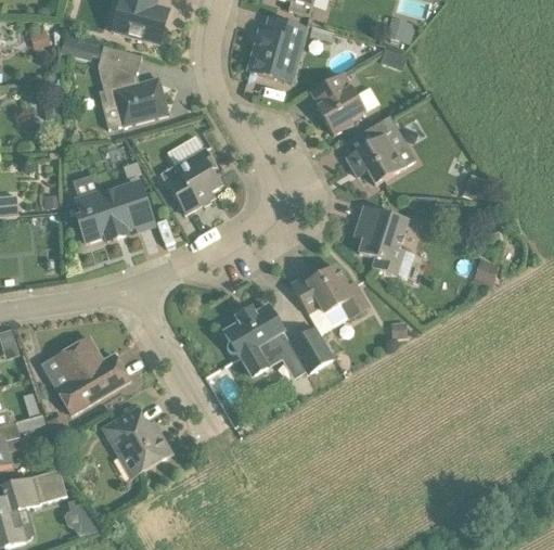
[(120,0),(112,30),(158,43),(168,9),(154,5),(155,0),(120,0)]
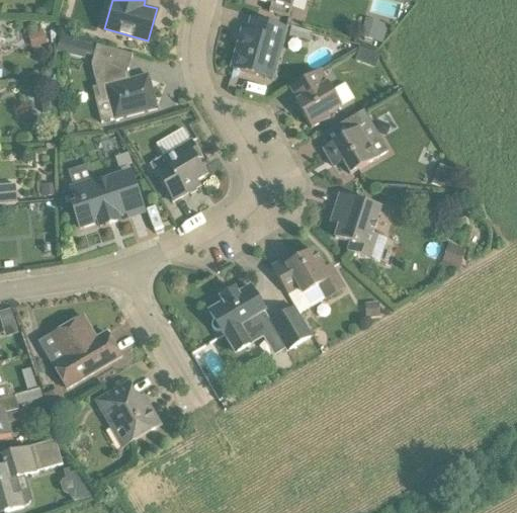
[(287,15),(291,0),(268,0),(271,1),(268,9),(287,15)]
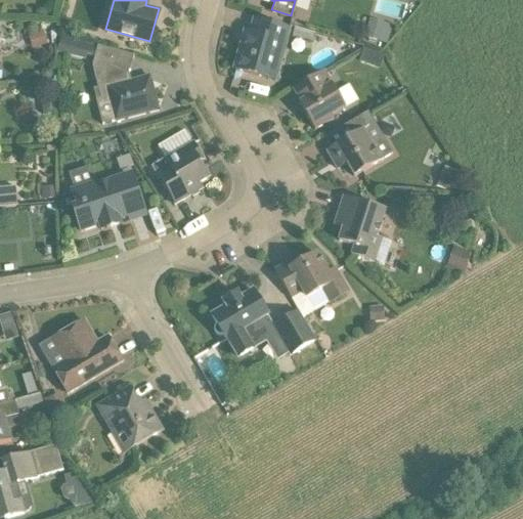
[(289,27),(253,16),(250,30),(248,29),(243,48),(238,47),(233,67),(274,78),(289,27)]
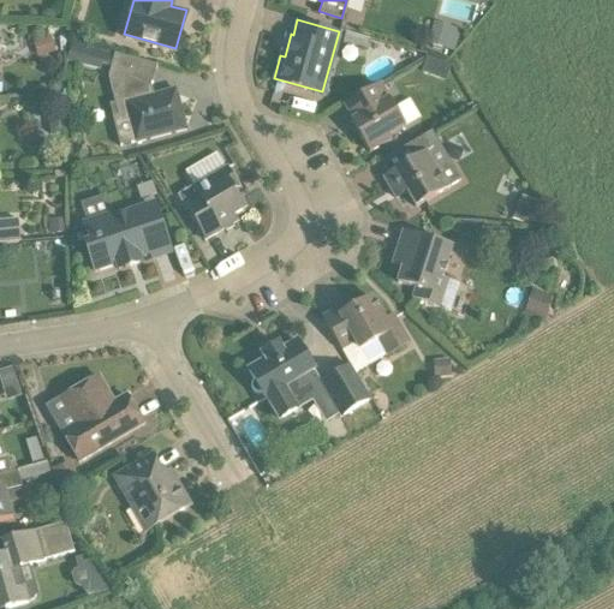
[(453,48),(460,27),(433,19),(427,41),(453,48)]
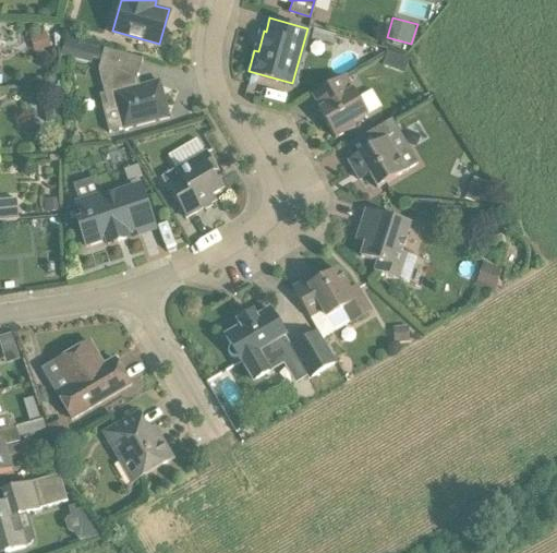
[(312,25),(310,34),(334,40),(337,32),(312,25)]
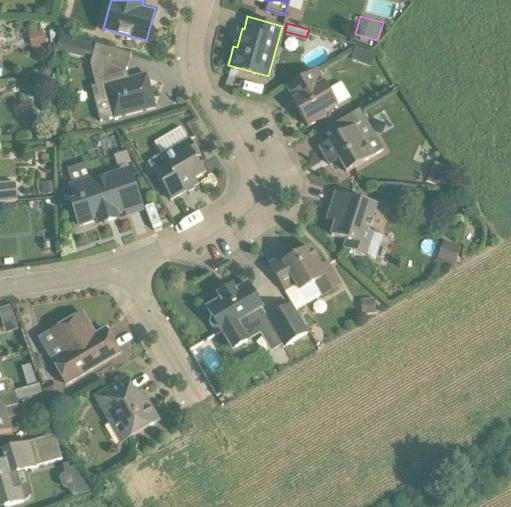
[(31,45),(45,40),(41,28),(27,32),(31,45)]
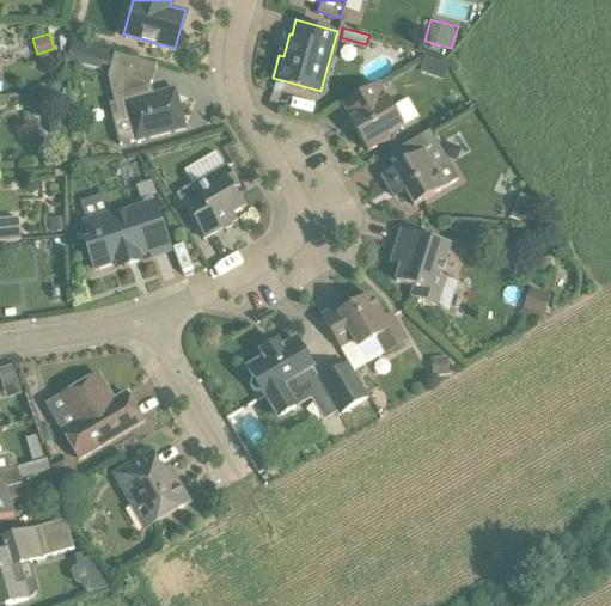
[(99,59),(110,62),(114,51),(71,41),(67,56),(97,65),(99,59)]
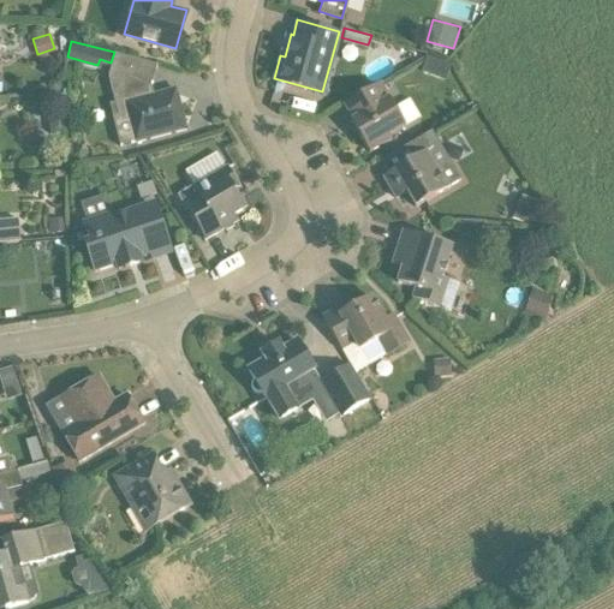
[(114,51),(114,52),(111,63),(108,73),(118,113),(127,111),(135,138),(185,126),(176,85),(153,91),(150,81),(151,79),(156,63),(114,51)]
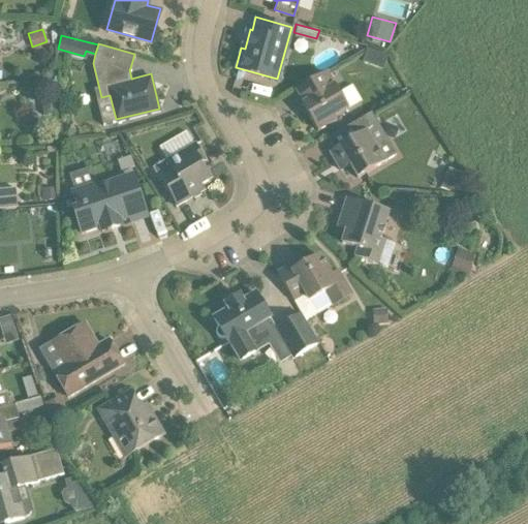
[(362,60),(368,62),(372,49),(366,47),(362,60)]
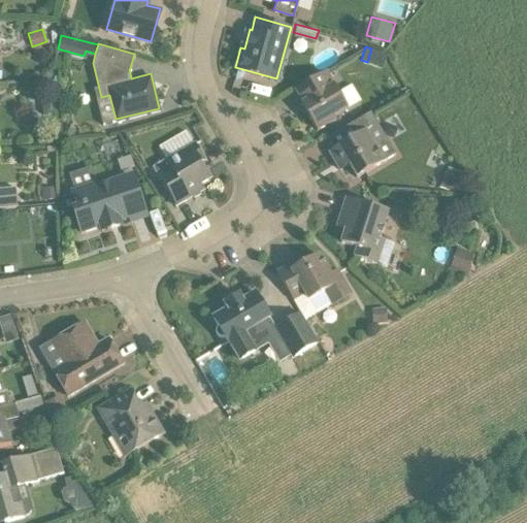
[(326,68),(294,87),(302,100),(300,101),(317,128),(335,117),(333,113),(348,105),(326,68)]
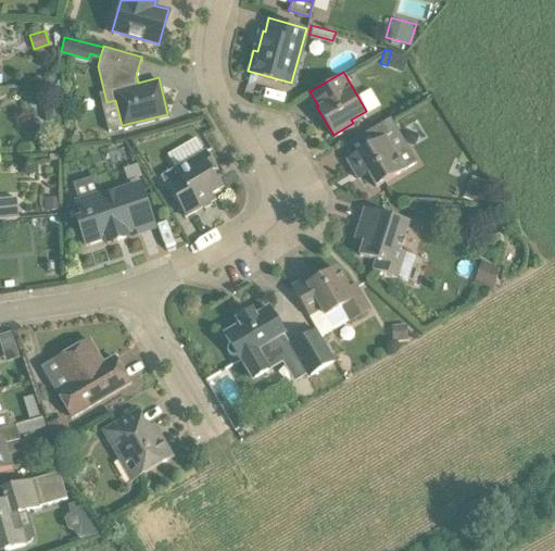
[(43,105),(43,115),(49,121),(57,120),(61,115),(60,104),(55,100),(48,100),(43,105)]
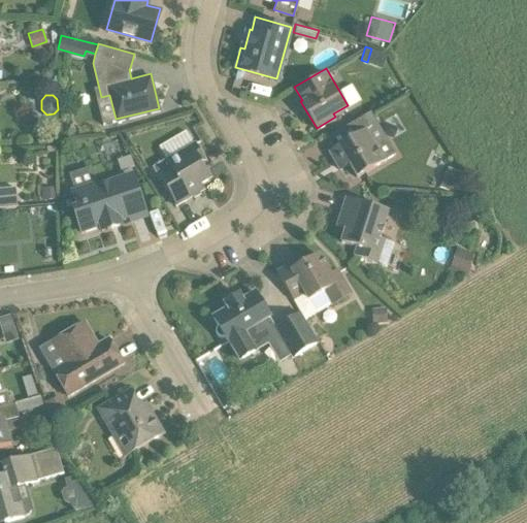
[(395,152),(386,136),(369,109),(327,135),(333,146),(329,150),(335,160),(340,157),(344,165),(349,162),(356,175),(395,152)]
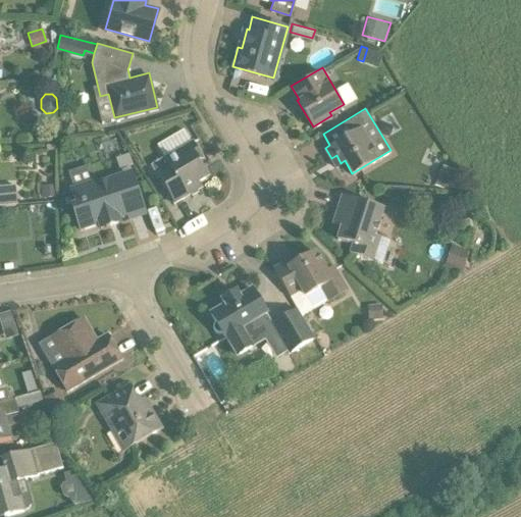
[(62,130),(66,133),(71,131),(72,125),(68,121),(63,123),(62,130)]
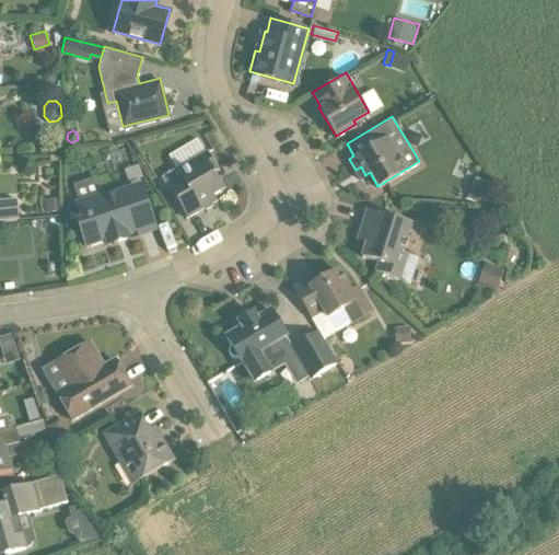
[(217,166),(207,149),(175,168),(179,174),(166,182),(186,216),(216,198),(212,193),(222,187),(212,170),(217,166)]
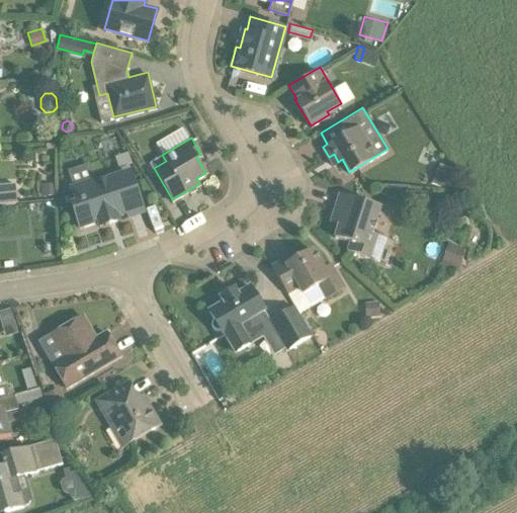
[(127,149),(113,154),(117,166),(132,162),(127,149)]
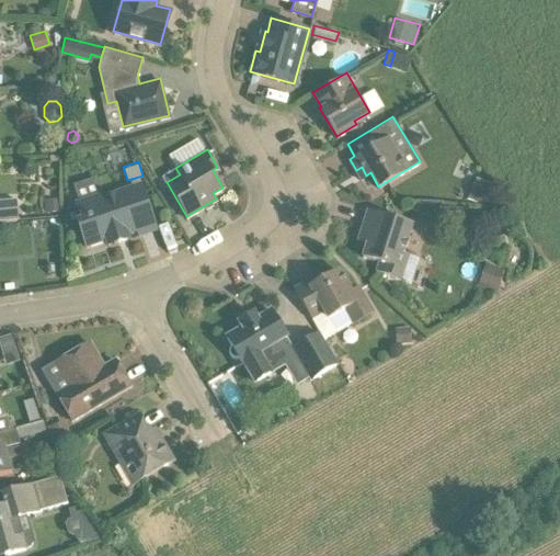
[(489,181),(476,176),(467,196),(480,202),(489,181)]
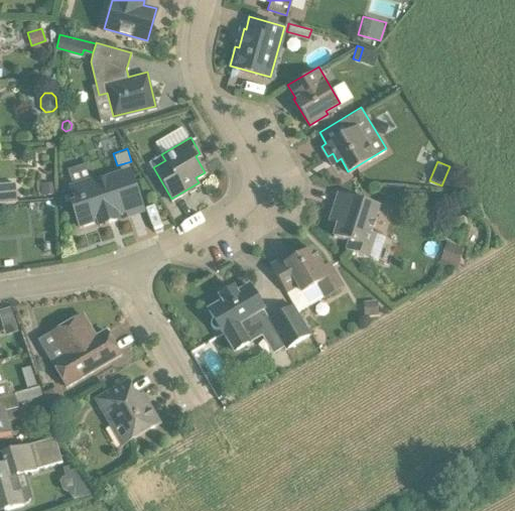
[(131,178),(127,168),(90,181),(89,178),(76,183),(77,185),(59,192),(59,206),(72,202),(79,225),(103,217),(104,221),(118,217),(116,213),(141,204),(132,178),(131,178)]
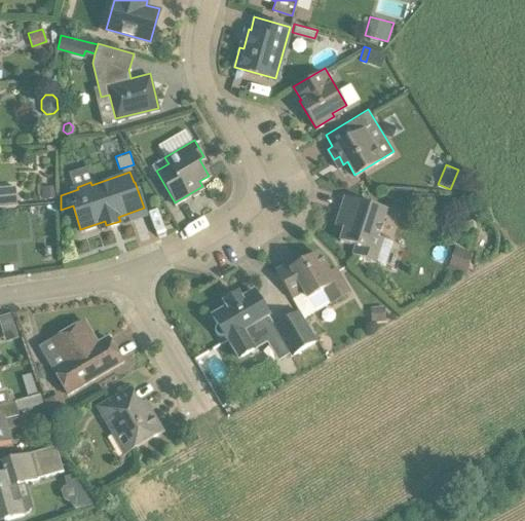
[(41,185),(42,196),(54,195),(54,184),(41,185)]
